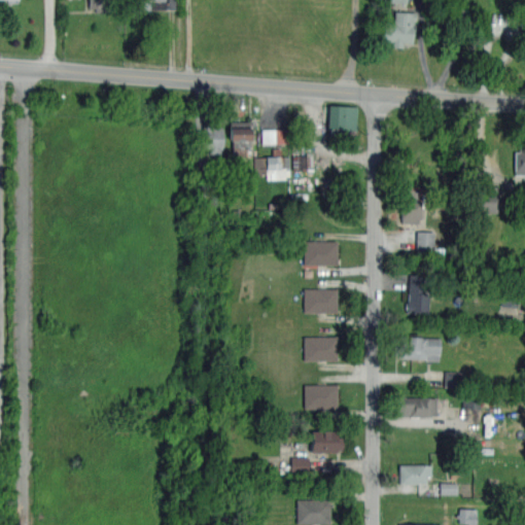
[(111,0),(111,6),(106,6),(106,13),(97,13),(97,10),(90,10),(89,0),(111,0)]
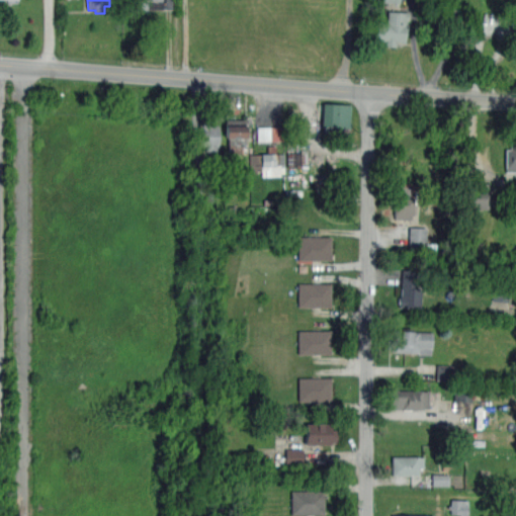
[(174,0),(174,10),(164,9),(164,11),(137,12),(137,0),(174,0)]
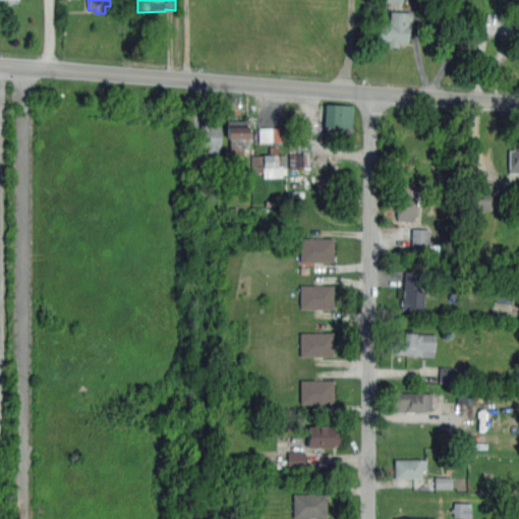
[(400,48),(389,48),(389,43),(380,42),(381,22),(390,23),(390,12),(411,13),(410,36),(409,36),(408,44),(400,44),(400,48)]
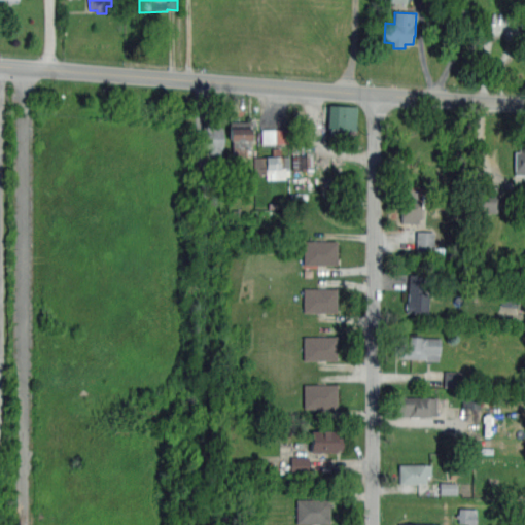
[(358,108),(357,139),(324,138),(325,106),(358,108)]
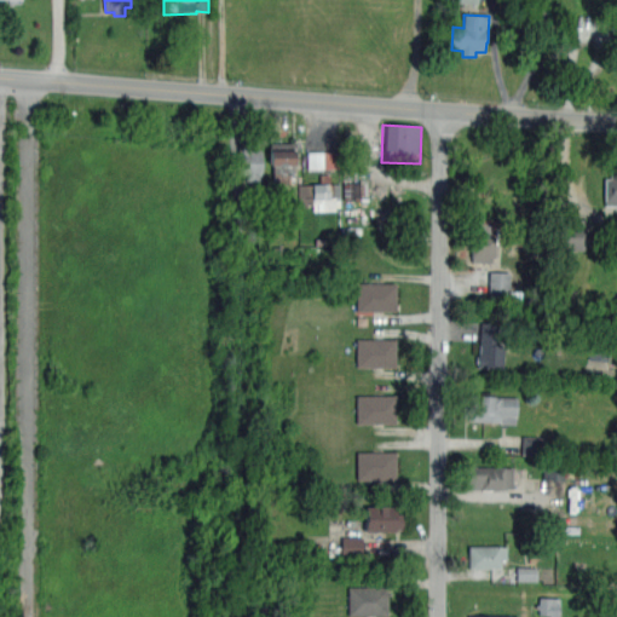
[(293,185),(276,185),(275,167),(272,167),(271,153),(274,153),(274,146),(297,146),(298,167),(295,167),(295,185),(293,185)]
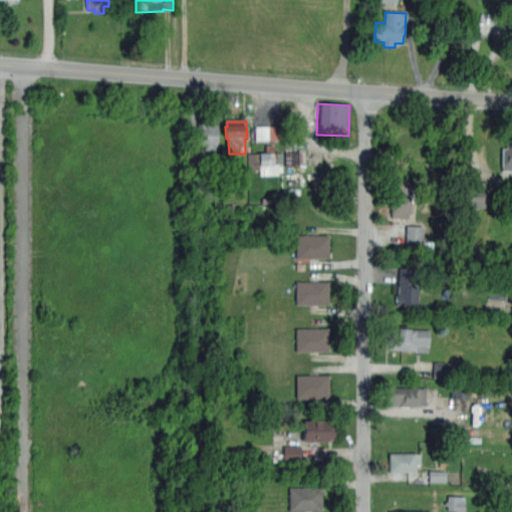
[(219,148),(219,151),(206,151),(206,152),(201,152),(201,147),(199,147),(200,122),(211,123),(211,126),(219,126),(219,148)]
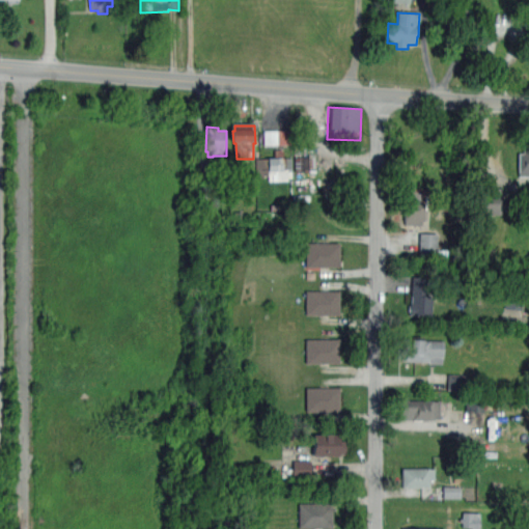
[(266,147),(294,146),(293,132),(265,132),(266,147)]
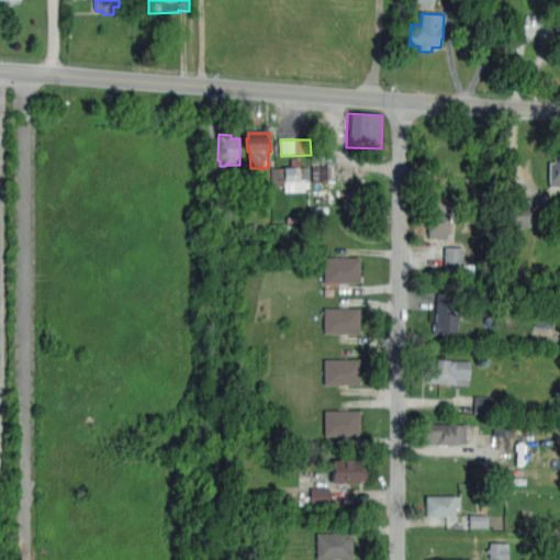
[(559,189),(551,189),(550,163),(555,163),(555,154),(559,154),(559,189)]
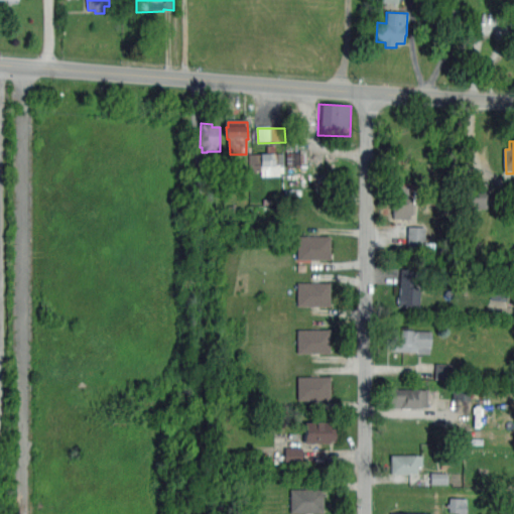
[(287,154),(288,169),(309,168),(308,151),(300,151),(301,154),(287,154)]
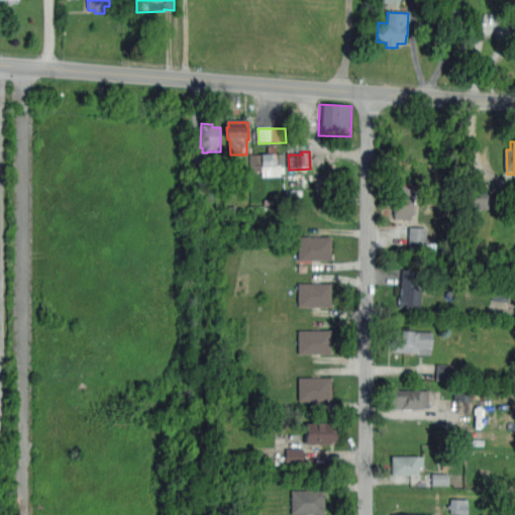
[(276,156),(251,156),(251,173),(263,173),(263,178),(284,178),(284,167),(277,167),(276,156)]
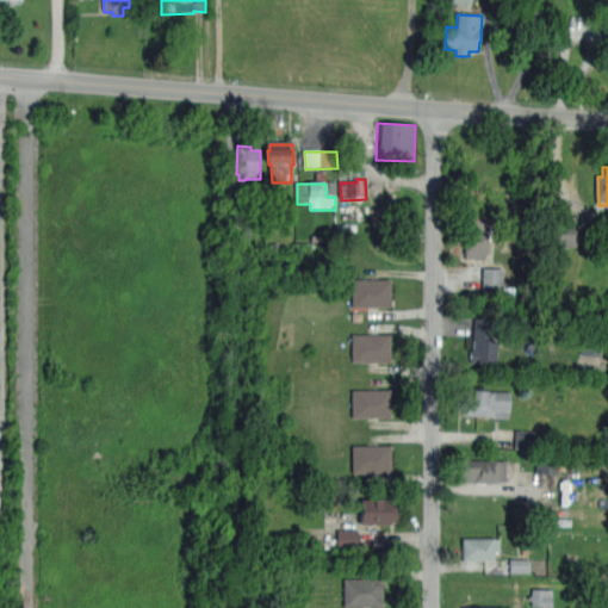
[(486,260),(466,260),(466,255),(465,254),(466,221),(490,222),(489,254),(486,254),(486,260)]
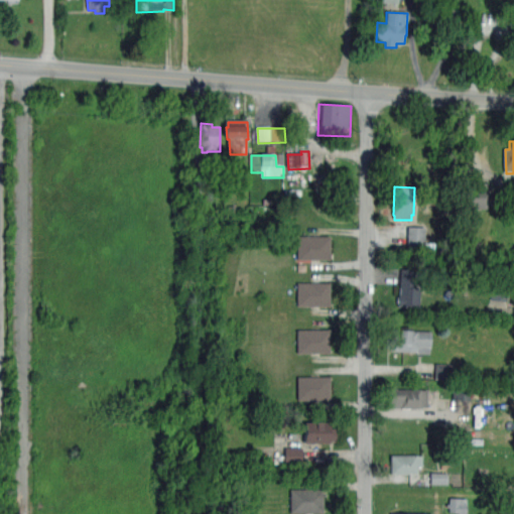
[(463,210),(463,189),(487,188),(488,209),(463,210)]
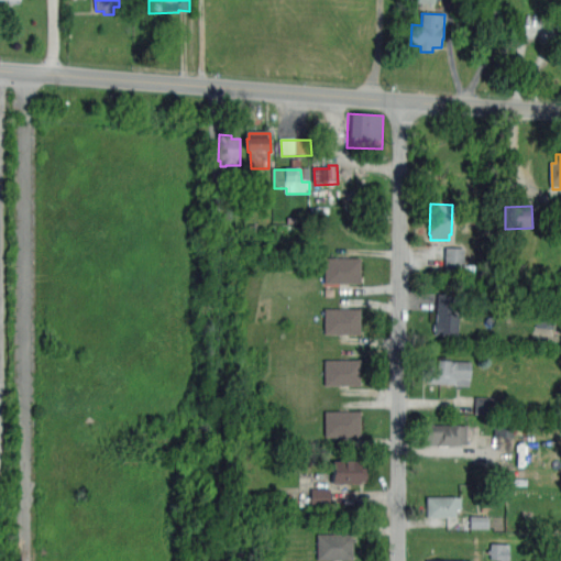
[(464,249),(447,250),(447,273),(465,272),(464,249)]
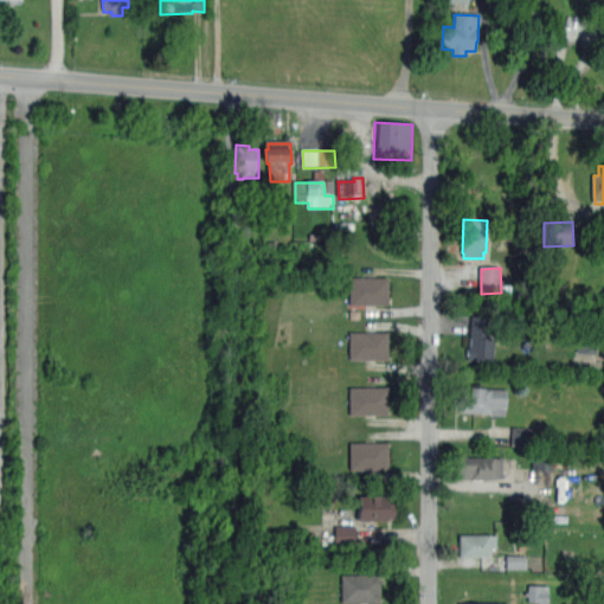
[(351,307),(351,280),(389,278),(390,306),(351,307)]
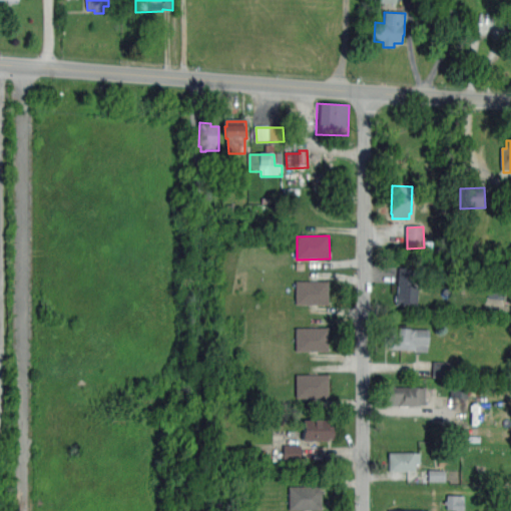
[(419,306),(397,306),(397,293),(399,293),(399,269),(414,269),(414,287),(419,287),(419,306)]
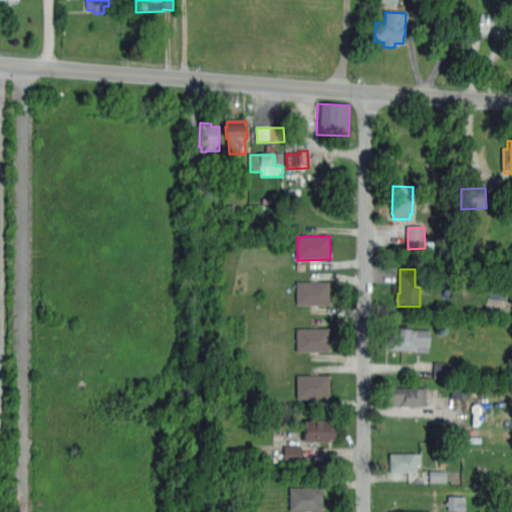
[(329,306),(297,306),(298,282),(330,282),(329,306)]
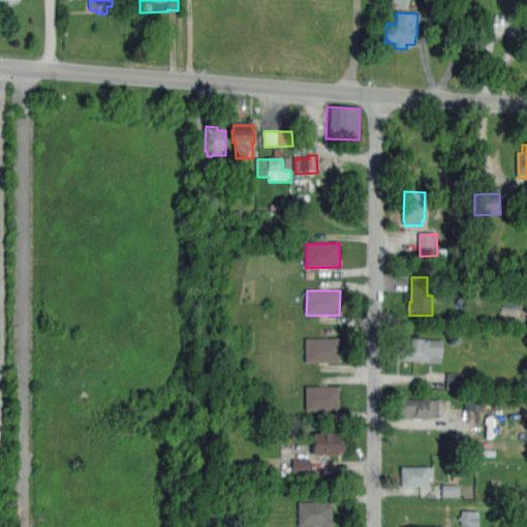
[(306,363),(306,339),(339,339),(340,363),(306,363)]
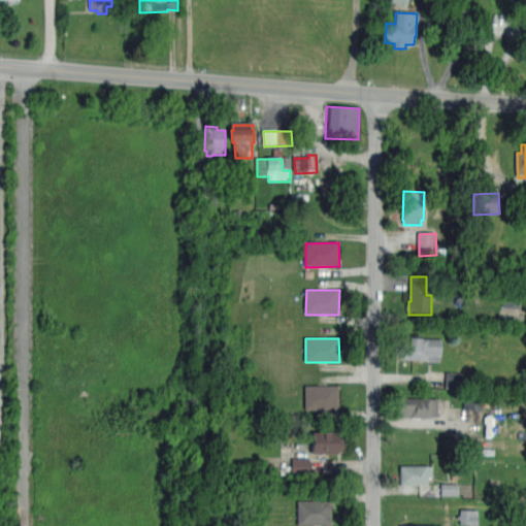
[(441,356),(441,361),(401,360),(401,358),(395,358),(396,342),(400,342),(401,339),(442,340),(441,356)]
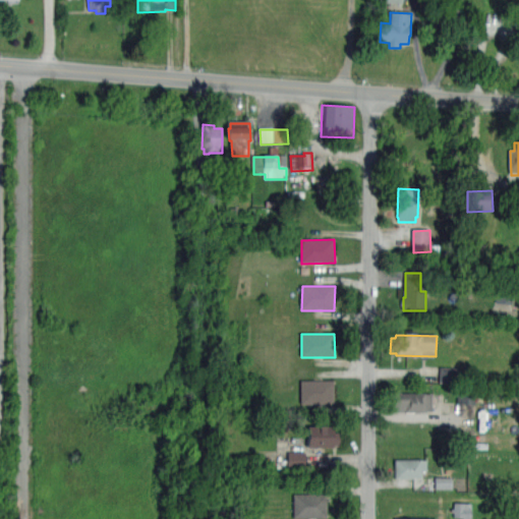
[(302,405),(301,382),(334,382),(335,404),(302,405)]
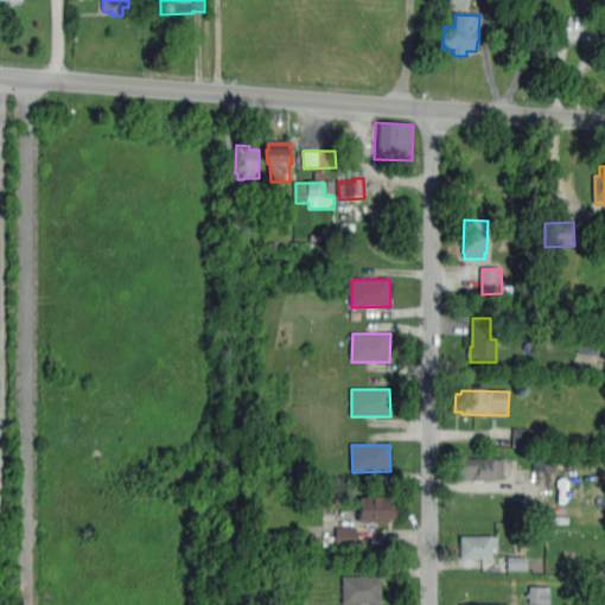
[(496,481),(462,481),(462,460),(504,460),(504,481),(496,481)]
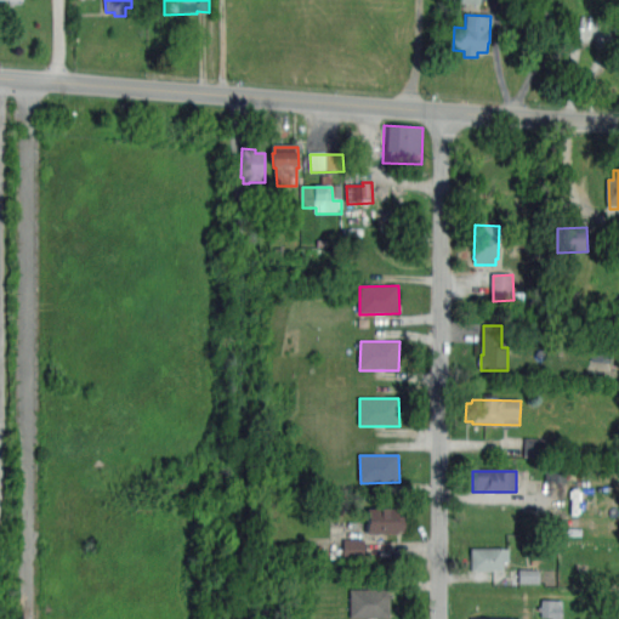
[(398,535),(368,535),(368,511),(399,511),(399,518),(405,518),(405,534),(398,534),(398,535)]
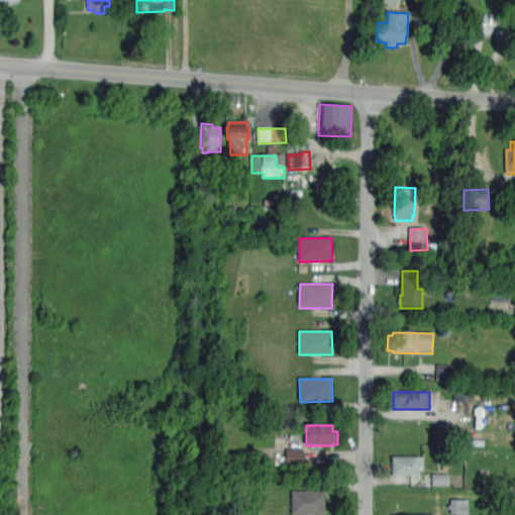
[(305,450),(287,450),(287,465),(304,466),(305,450)]
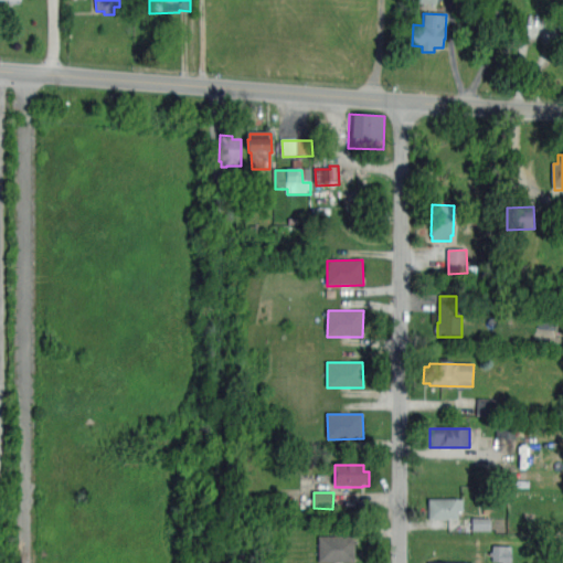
[(458,520),(429,520),(429,500),(465,500),(465,511),(458,511),(458,520)]
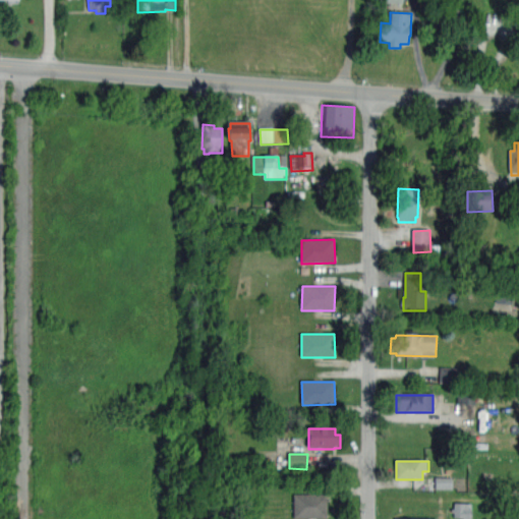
[(437,491),(453,491),(453,486),(459,486),(459,480),(437,480),(437,491)]
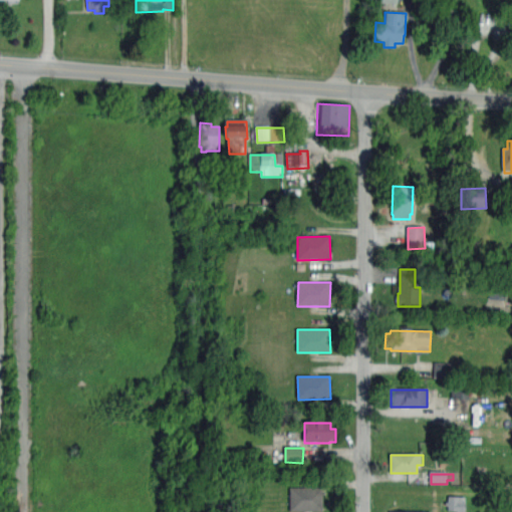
[(290,511),(290,488),(323,488),(323,511),(290,511)]
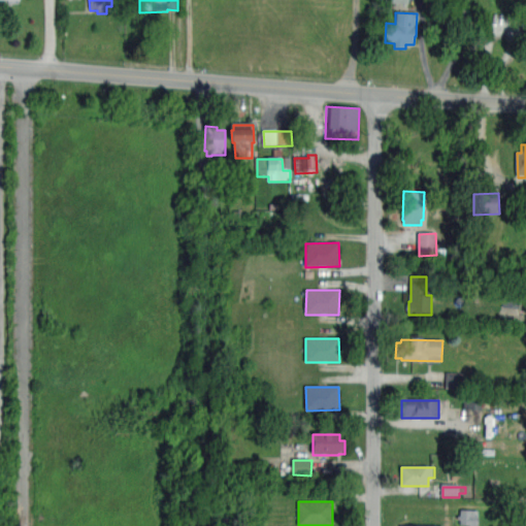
[(478,525),(479,512),(461,511),(461,525),(478,525)]
